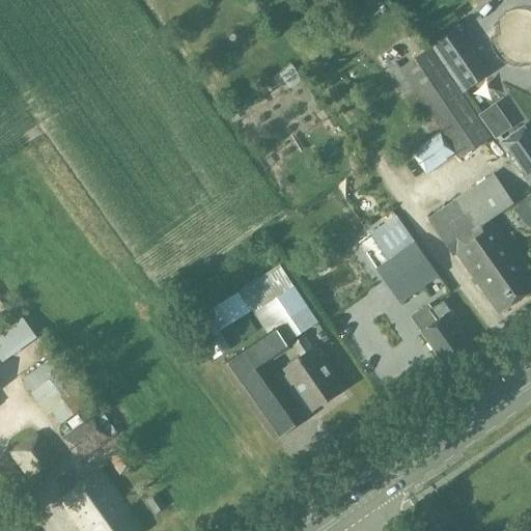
[(464,95),(491,76),(458,28),(430,48),(464,95)]
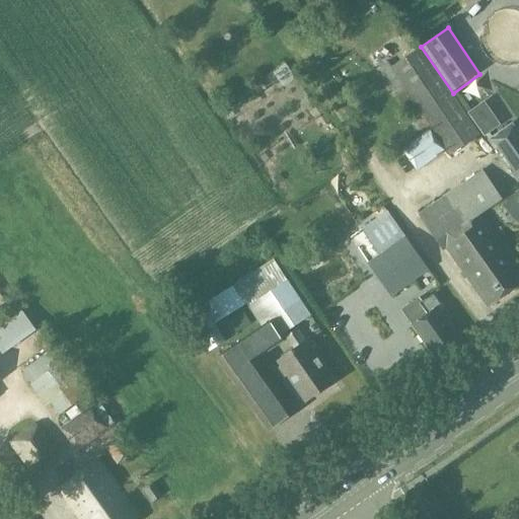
[(420,133),(430,126),(450,156),(480,136),(422,48),(392,67),(389,63),(376,72),(389,91),(391,89),(420,133)]
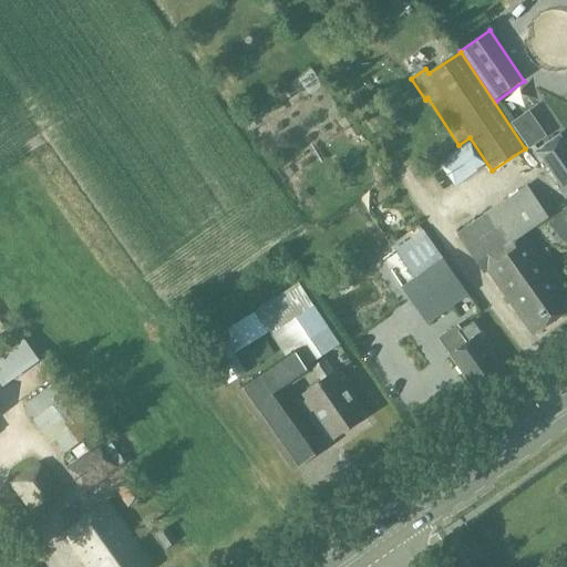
[(534,154),(566,200),(566,199),(566,143),(562,135),(534,154)]
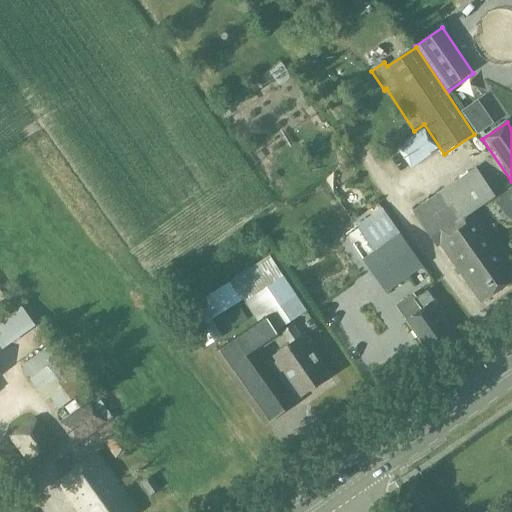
[(424,130),(394,149),(407,169),(437,150),(424,130)]
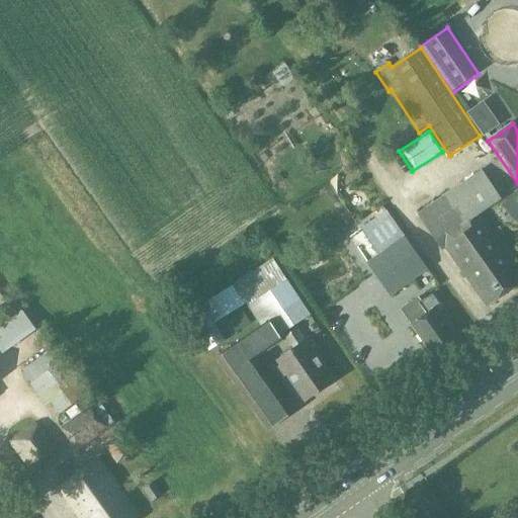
[(445,237),(479,213),(501,198),(482,170),(418,214),(441,248),(449,243),(445,237)]
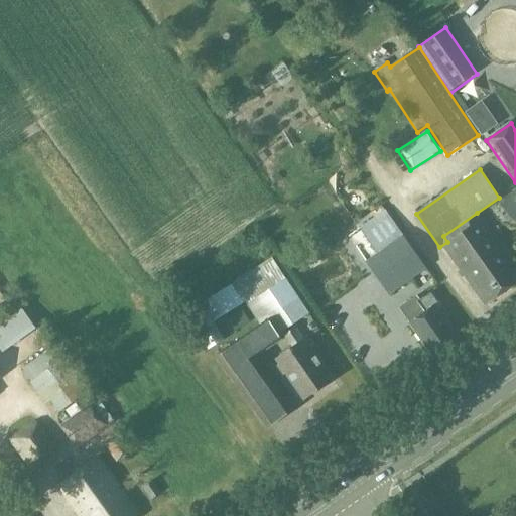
[(515,194),(515,195),(504,205),(515,218),(515,194)]
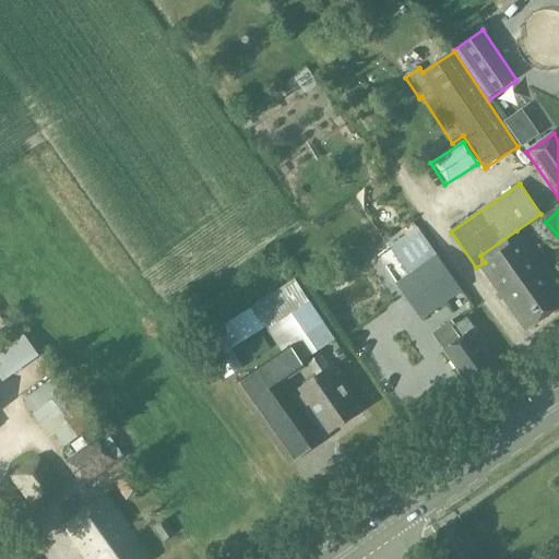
[(558,305),(558,290),(516,230),(480,256),(485,262),(496,277),(490,281),(524,330),(558,305)]
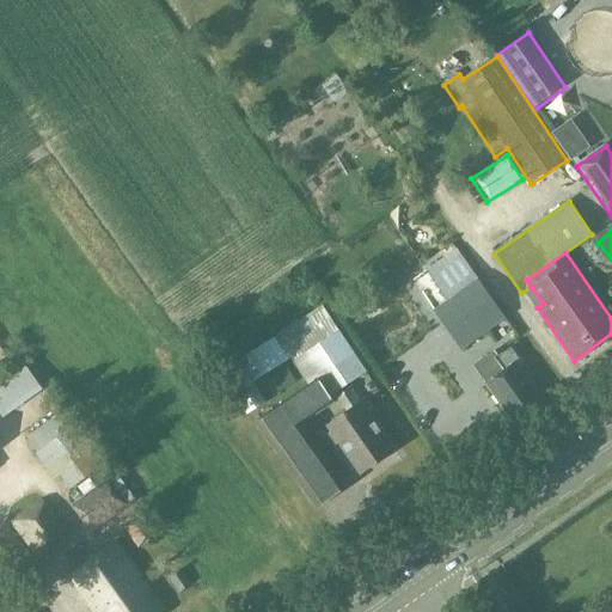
[(506,319),(479,280),(434,311),(463,350),(506,319)]
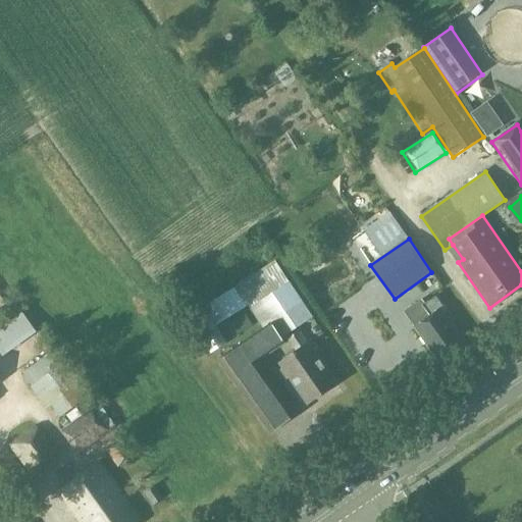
[(249,306),(251,309),(250,309),(264,331),(221,360),(270,432),(293,418),(255,363),(283,344),(280,341),(312,319),(291,284),(275,261),(192,316),(204,335),(197,340),(208,357),(227,345),(216,327),(249,306)]
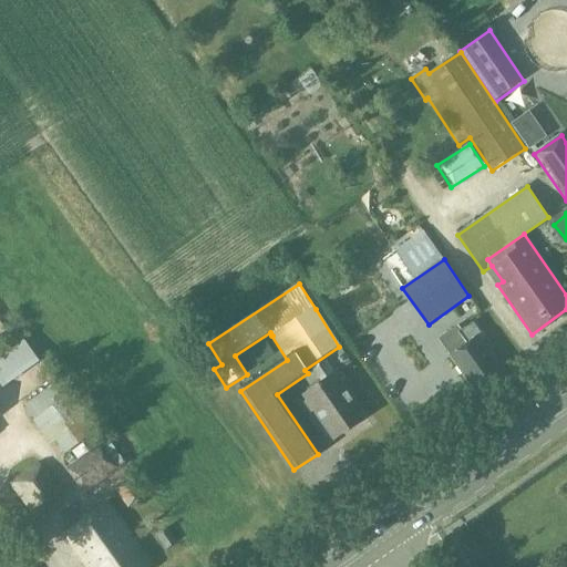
[(450,332),(441,339),(459,364),(476,390),(503,371),(492,354),(481,339),(484,336),(480,329),(474,322),(468,327),(463,330),(460,326),(450,332)]
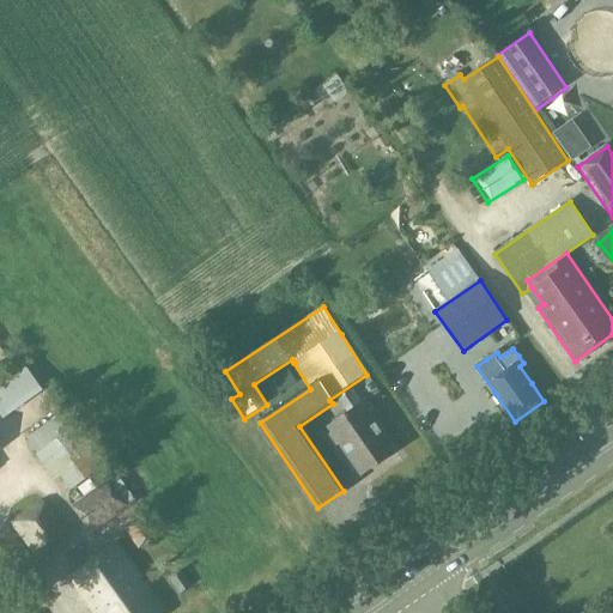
[(298,384),(289,368),(263,383),(273,399),(298,384)]
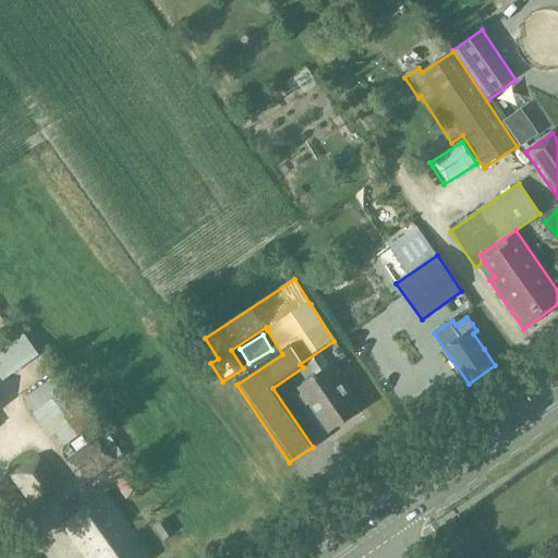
[(300,389),(329,432),(360,411),(330,368),(329,370),(319,354),(308,362),(318,377),(300,389)]
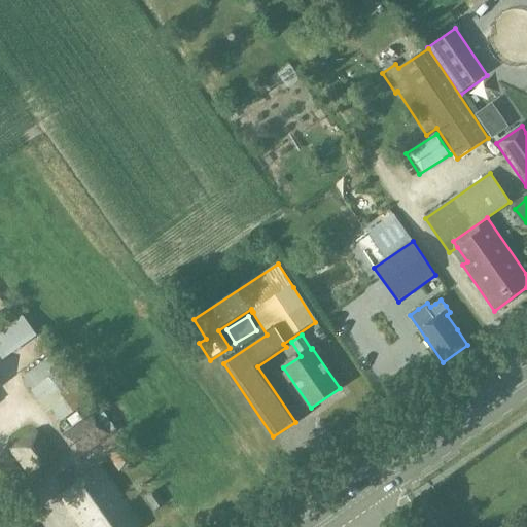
[(90,401),(68,367),(67,369),(58,354),(25,376),(34,390),(33,390),(47,412),(56,407),(64,418),(90,401)]
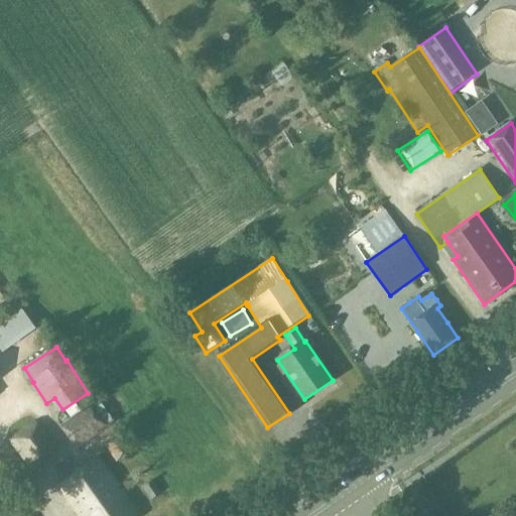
[(78,415),(94,438),(116,422),(99,399),(78,415)]
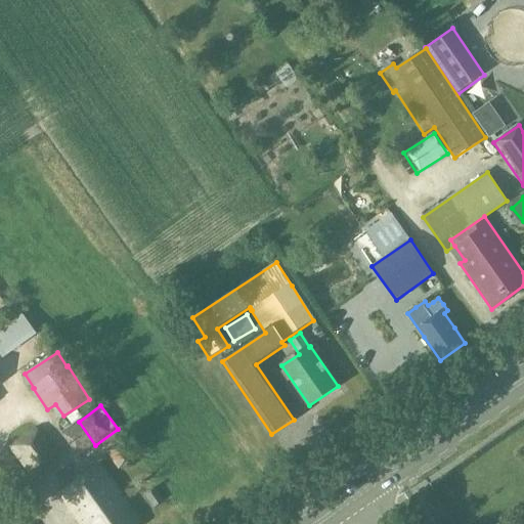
[(61,460),(37,427),(9,446),(32,478),(61,460)]
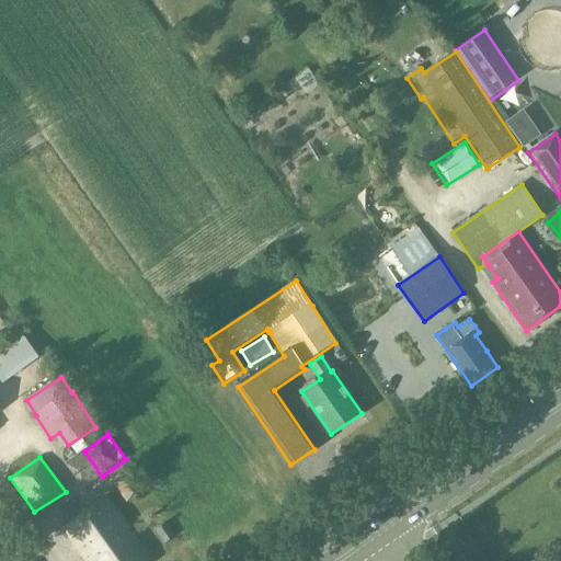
[(115,483),(129,502),(146,491),(132,471),(115,483)]
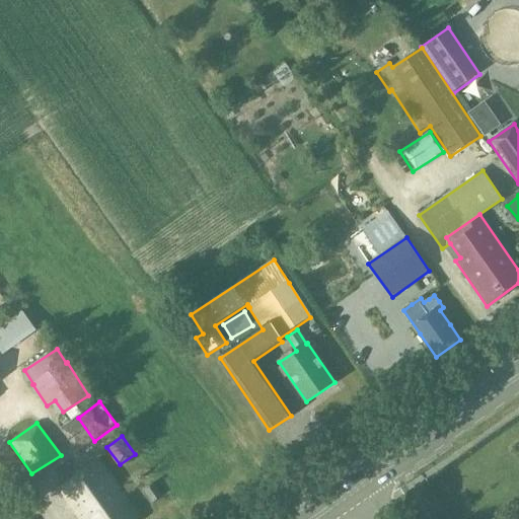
[(60,489),(80,518),(140,518),(99,461),(60,489)]
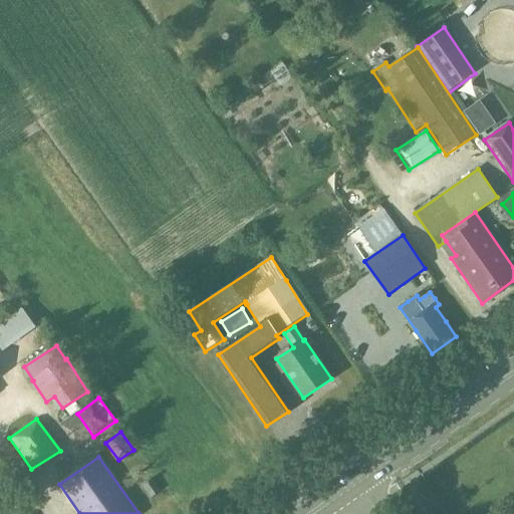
[(152,478),(143,485),(151,496),(160,489),(152,478)]
